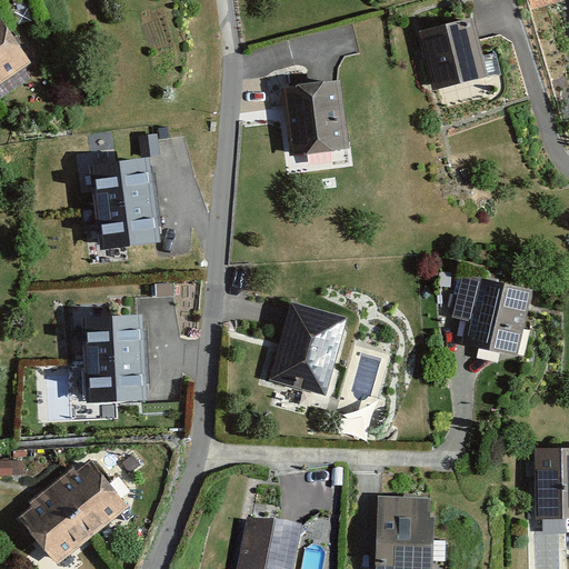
[(0,82),(30,61),(0,19),(0,82)]
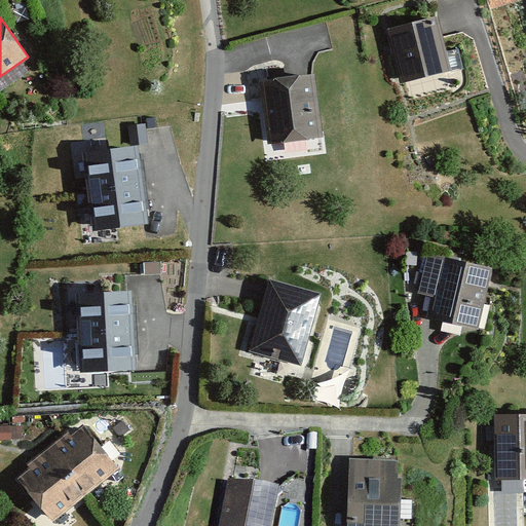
[(399,81),(450,69),(437,17),(385,30),(399,81)]
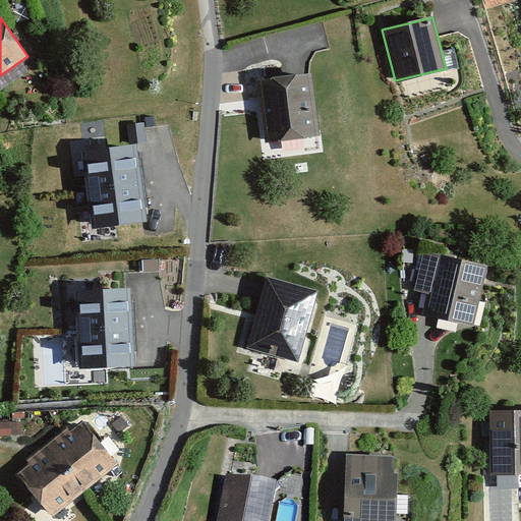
[(317,134),(310,75),(261,81),(267,139),(317,134)]
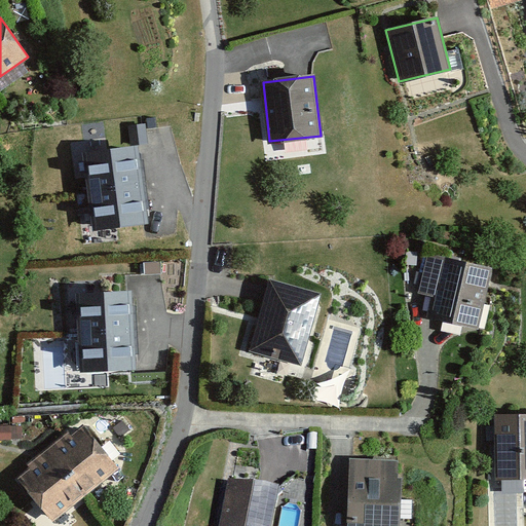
[(143,185),(138,146),(84,152),(88,191),(143,185)]
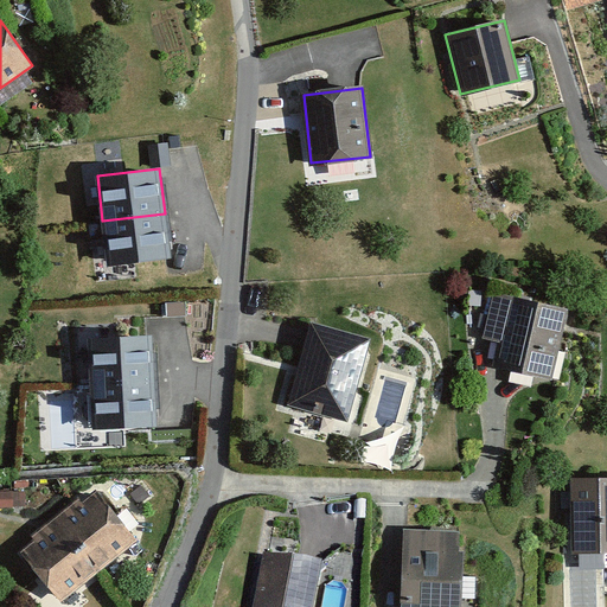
[(170,259),(165,213),(102,221),(107,266),(170,259)]
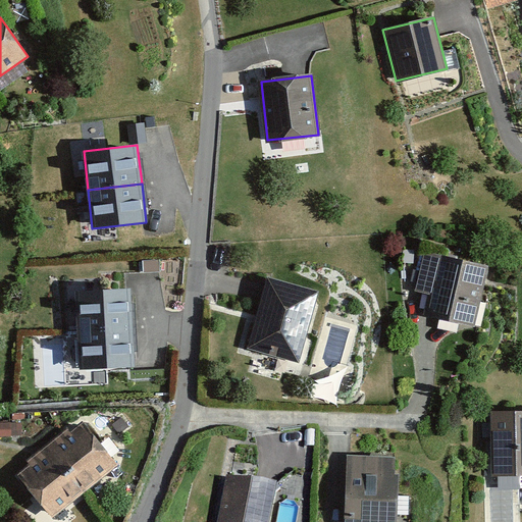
[(473,323),(486,268),(425,254),(417,289),(431,293),(426,312),(473,323)]
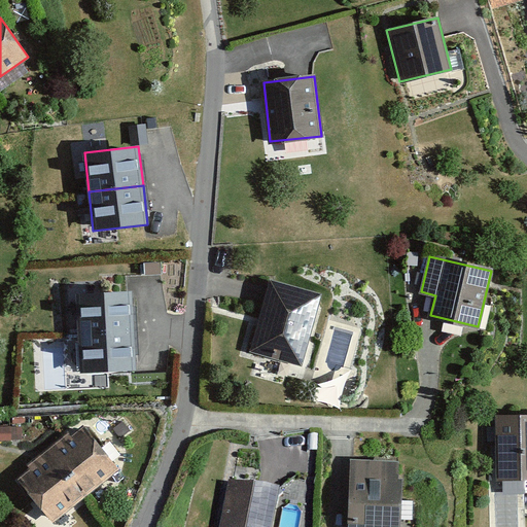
[(304,364),(321,295),(270,282),(252,351),(304,364)]
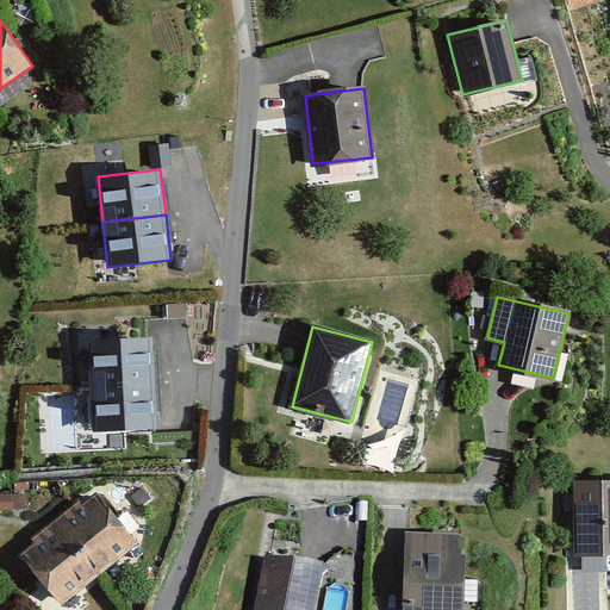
[(154,385),(153,335),(89,336),(91,386),(154,385)]
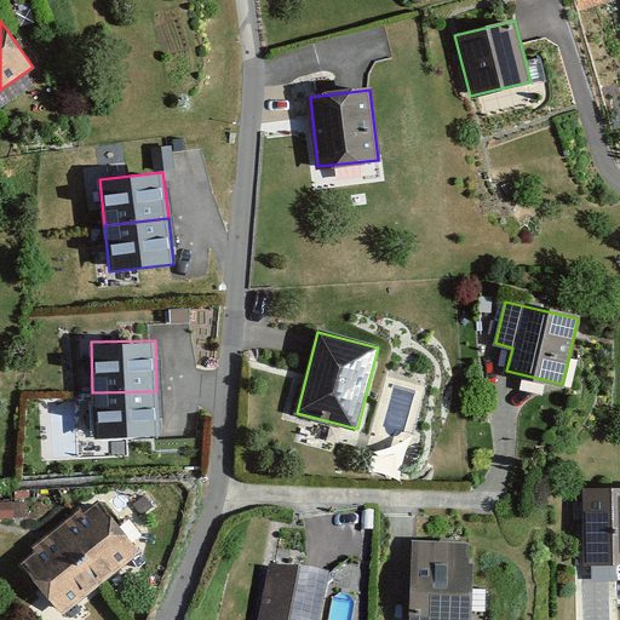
[(156,435),(156,391),(92,392),(93,436),(156,435)]
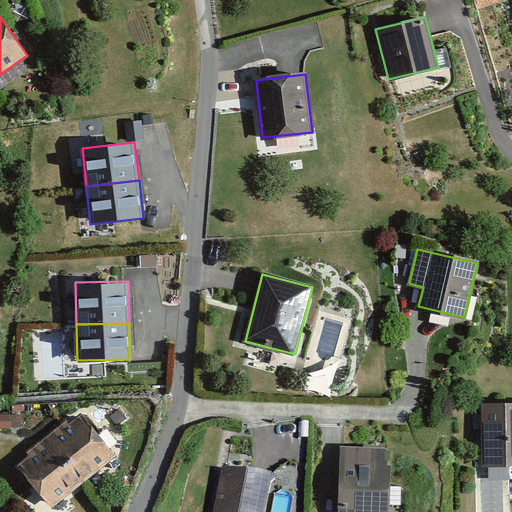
[(511,464),(511,402),(482,403),(483,465),(511,464)]
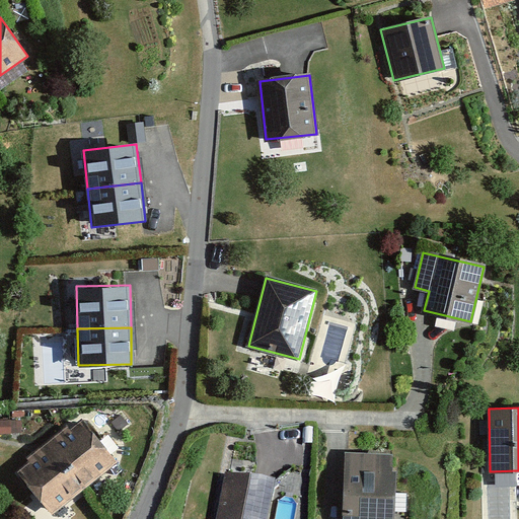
[(46,443),(84,489),(117,461),(81,420),(70,429),(66,426),(46,443)]
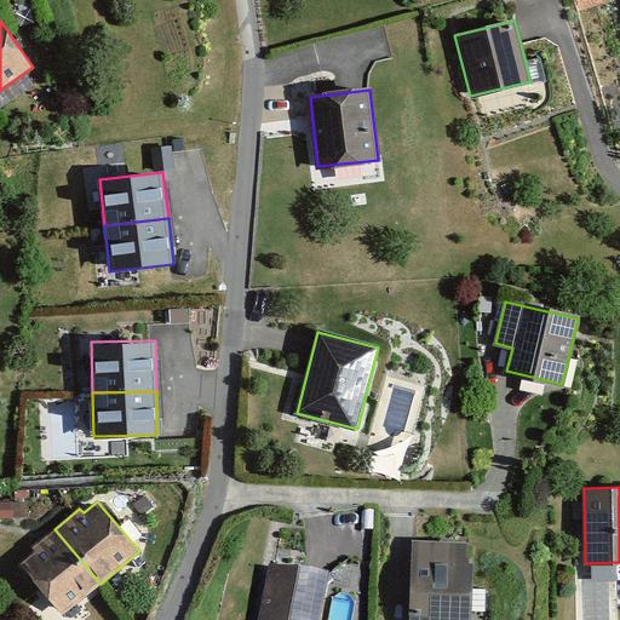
[(101,584),(55,529),(33,547),(35,551),(21,563),(64,615),(101,584)]
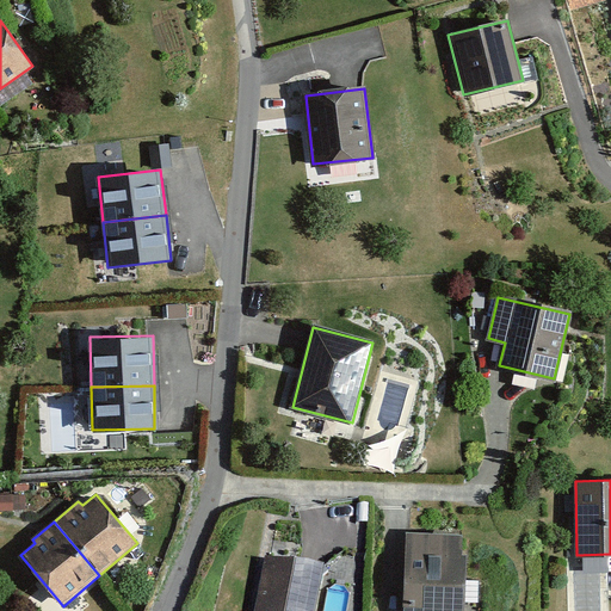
[(460,553),(461,534),(407,532),(403,610),(462,610),(464,553),(460,553)]
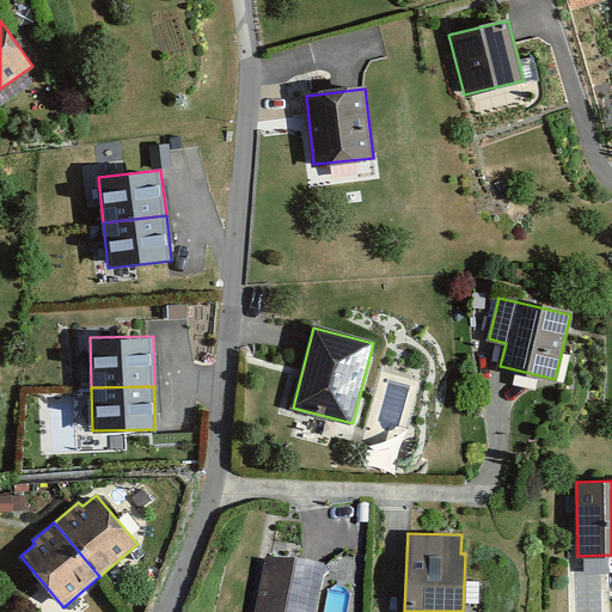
[(314,611),(323,571),(267,561),(257,611),(314,611)]
